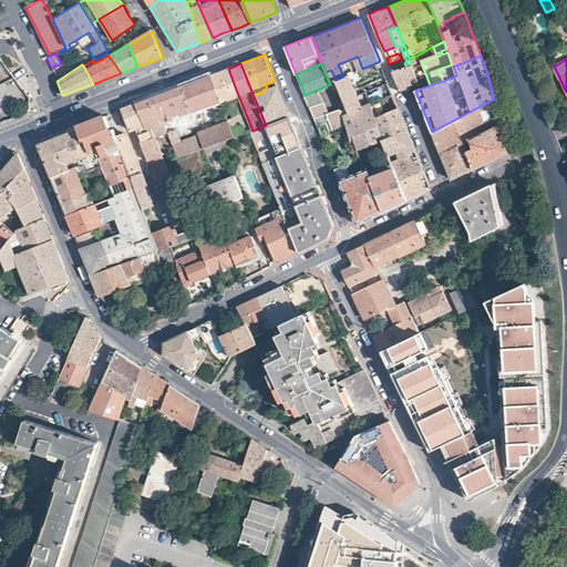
[(399,68),(392,71),(397,81),(400,90),(413,84),(418,82),(419,82),(419,81),(412,65),(403,66),(401,69),(399,68)]
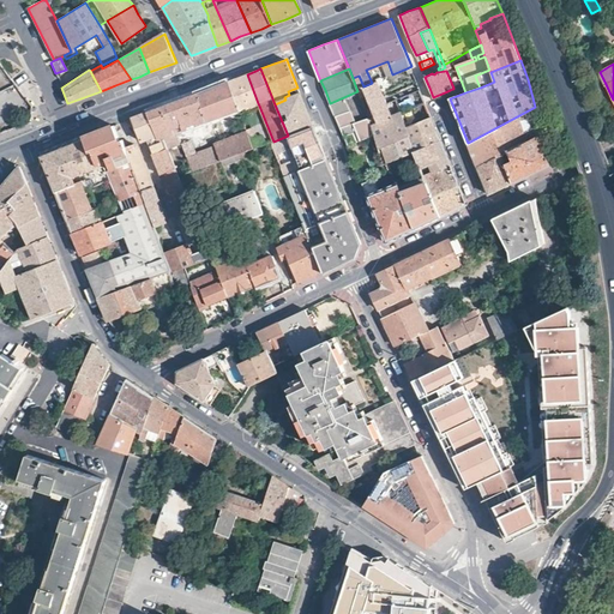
[(238,78),(250,110),(253,109),(251,106),(258,103),(247,74),(241,76),(238,78)]
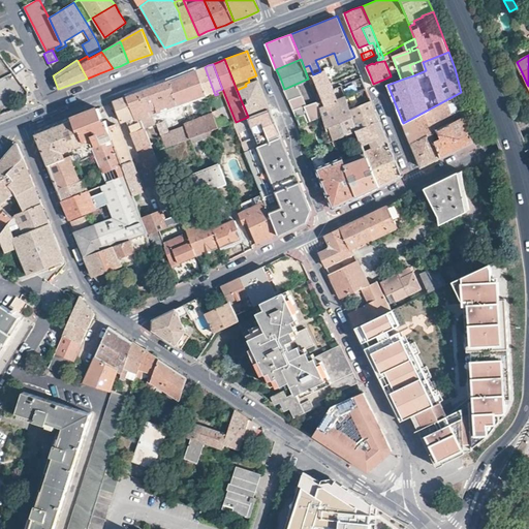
[(210,94),(212,96),(215,95),(205,67),(200,68),(196,70),(206,94),(207,95),(210,94)]
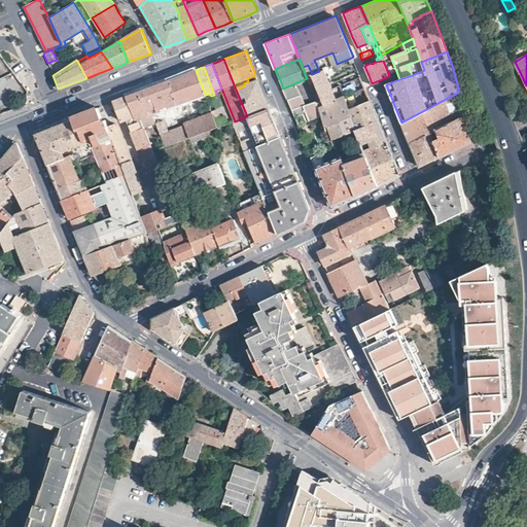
[(317,89),(312,91),(319,107),(345,96),(341,84),(331,89),(324,69),(319,71),(312,74),(317,89)]
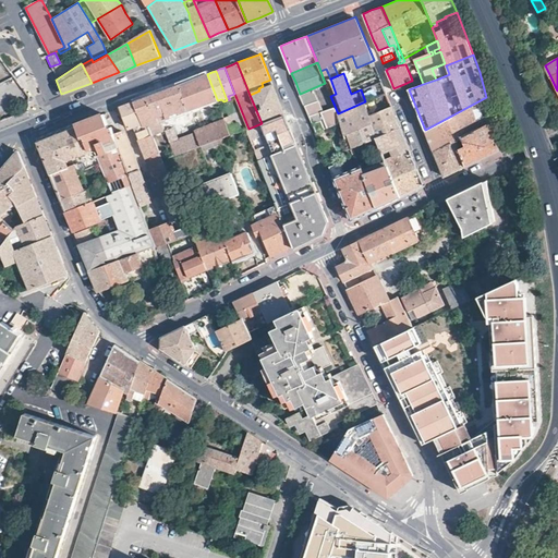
[(179,85),(187,110),(217,99),(207,74),(195,79),(179,85)]
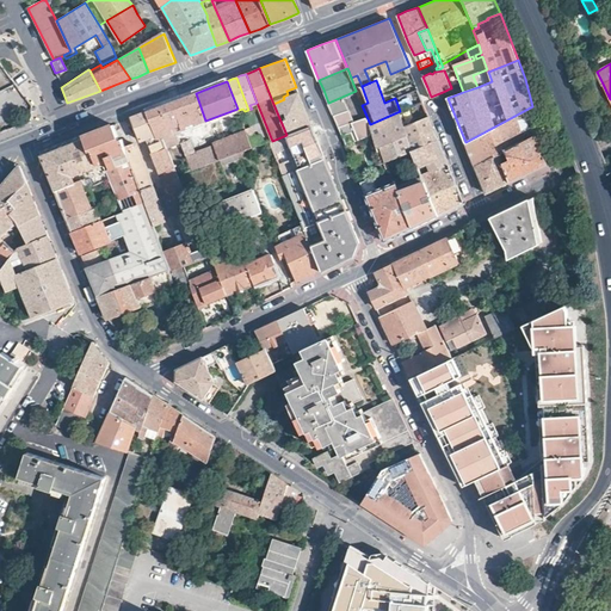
[(284,99),(273,104),(287,135),(312,124),(309,118),(298,91),(288,94),(283,97),(284,99)]
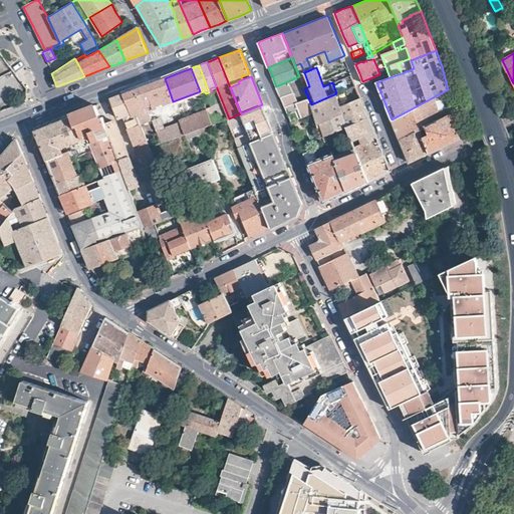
[(276,86),(280,96),(303,86),(299,76),(276,86)]
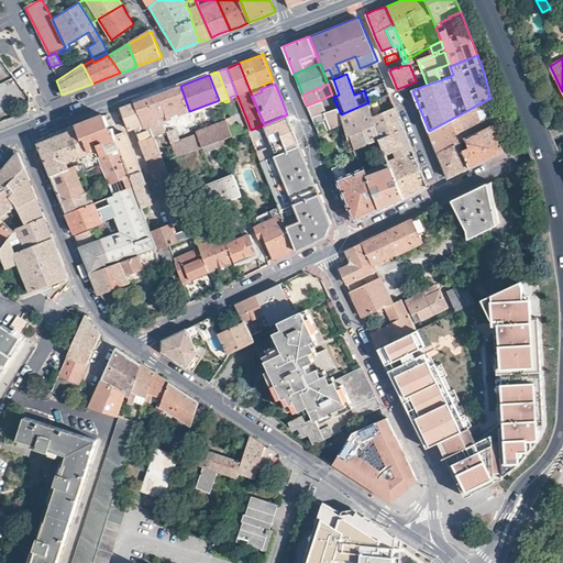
[(146,128),(148,127),(161,122),(159,119),(167,116),(168,119),(189,111),(180,86),(148,98),(135,102),(145,123),(146,128)]
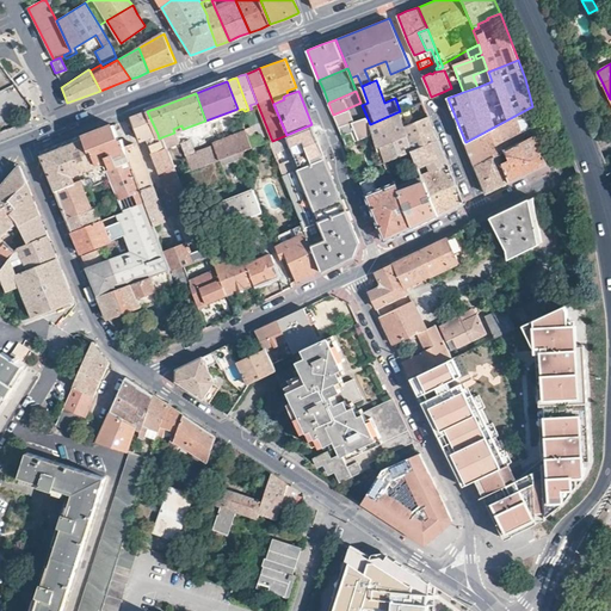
[(350,131),(353,141),(371,134),(368,124),(370,124),(362,105),(360,103),(333,115),(338,125),(341,135),(350,131)]
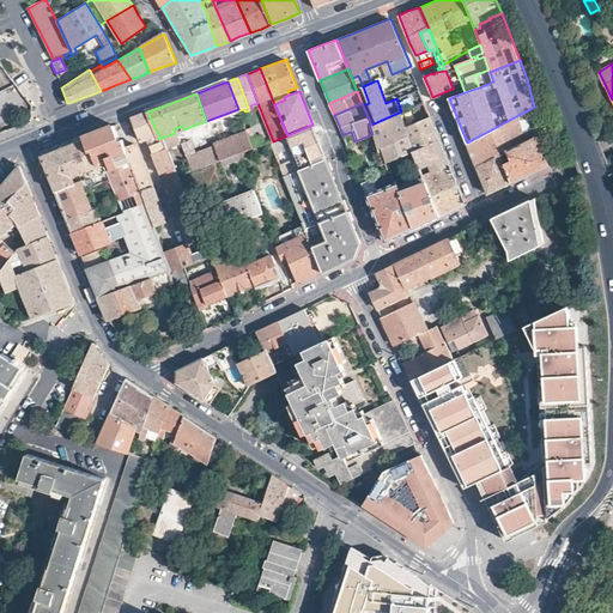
[(539,127),(534,107),(519,115),(526,133),(539,127)]
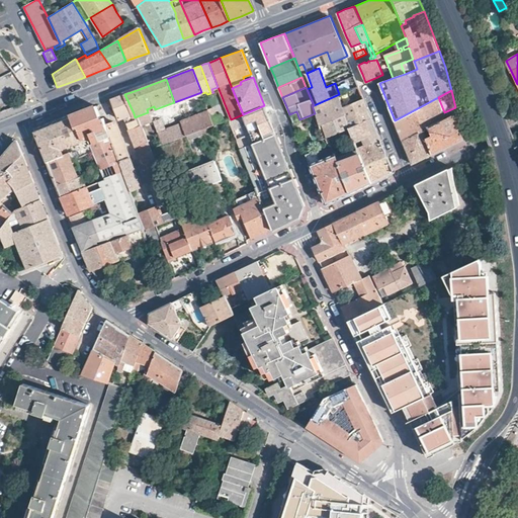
[(150,185),(164,179),(160,170),(151,148),(149,141),(140,117),(138,118),(137,116),(135,117),(134,113),(124,94),(115,97),(109,99),(111,103),(113,102),(119,117),(124,116),(136,147),(150,183),(150,185)]
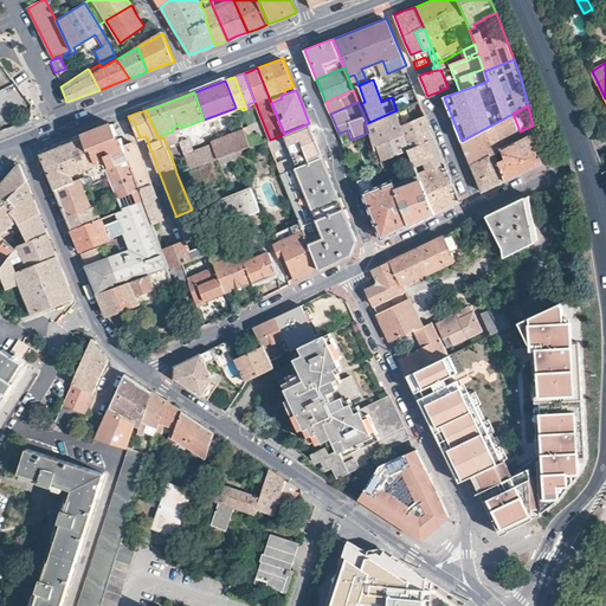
[(397,110),(367,123),(365,123),(368,133),(374,147),(379,146),(385,160),(386,159),(408,149),(400,126),(403,124),(397,110)]
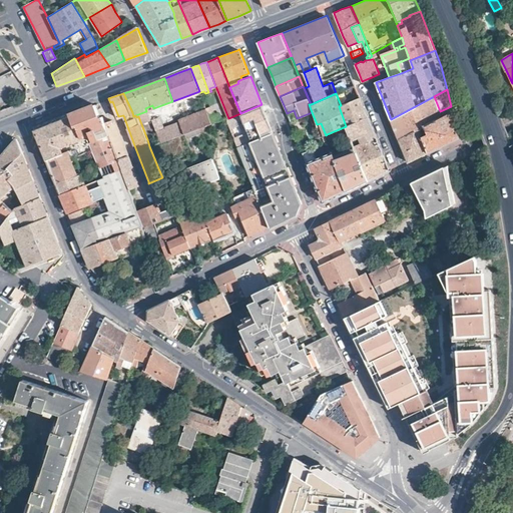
[(339,106),(346,126),(369,116),(362,100),(361,96),(341,105),(339,106)]
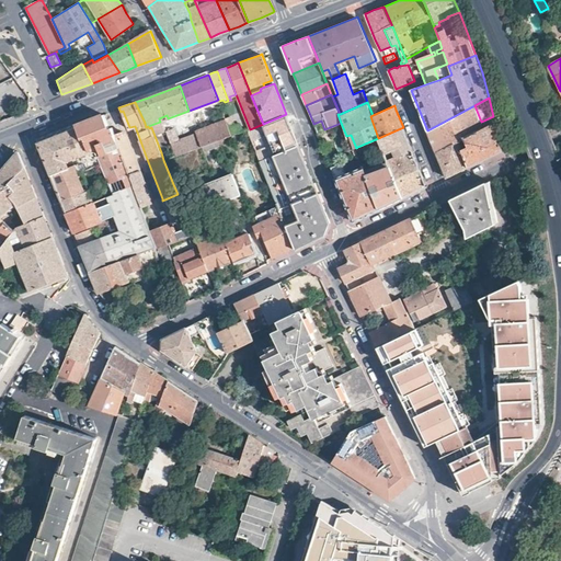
[(483,126),(481,122),(474,105),(427,130),(437,156),(447,178),(468,167),(464,150),(458,152),(455,145),(466,140),(483,132),(481,127),(483,126)]
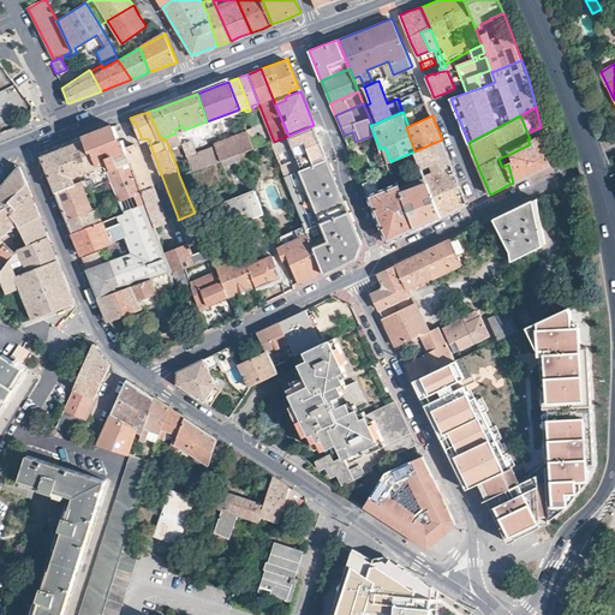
[(83,136),(84,138),(99,174),(106,171),(129,162),(123,148),(126,147),(123,138),(120,139),(115,124),(99,130),(83,136)]
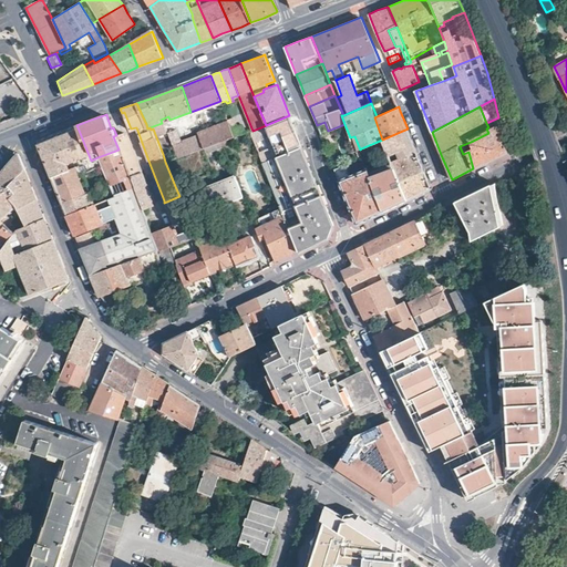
[(266,125),(278,156),(302,146),(296,131),(289,115),(266,125)]
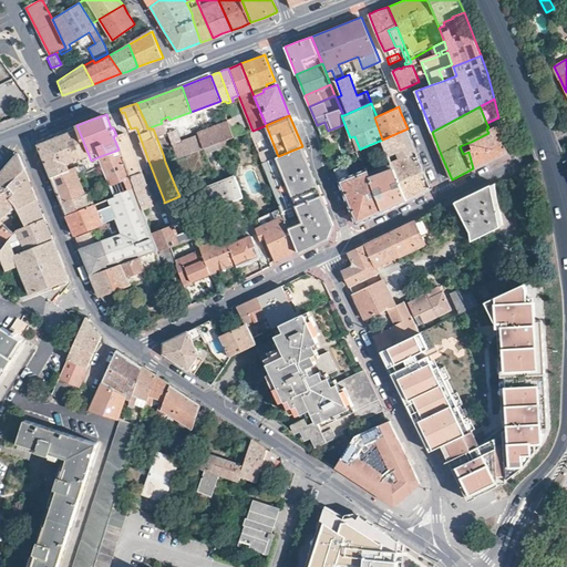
[(204,147),(222,141),(235,136),(228,121),(198,132),(204,147)]
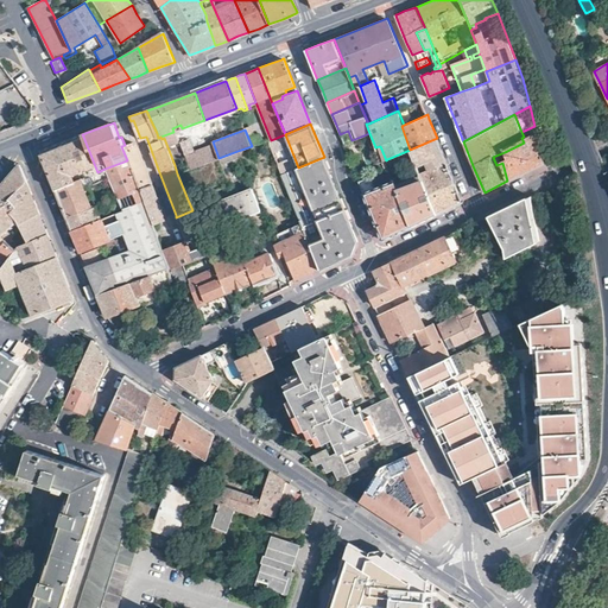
[(536,131),(524,137),(521,138),(524,143),(505,152),(508,160),(502,163),(507,181),(523,173),(544,163),(536,131)]
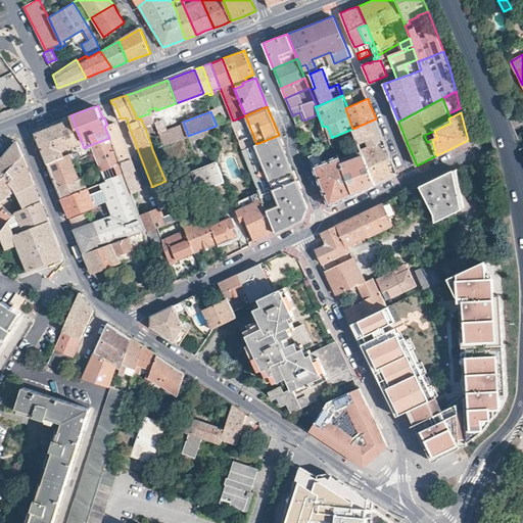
[(233,121),(231,121),(243,150),(256,144),(245,115),(233,121)]
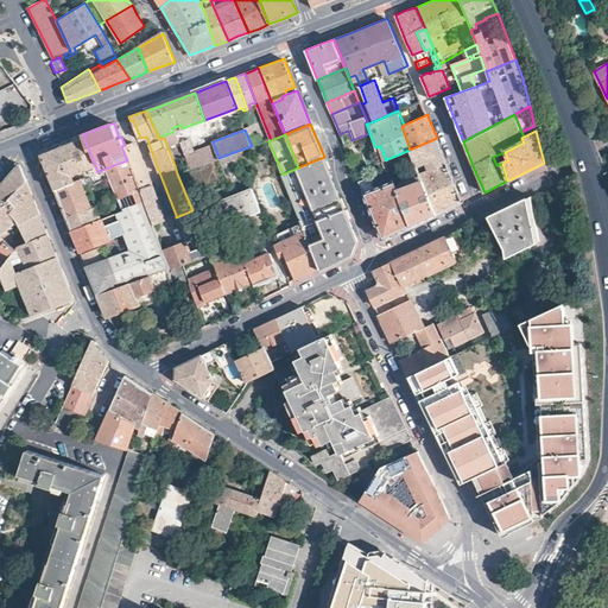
[(42,153),(56,189),(78,179),(86,177),(89,185),(108,178),(105,169),(97,172),(83,137),(62,146),(42,153)]
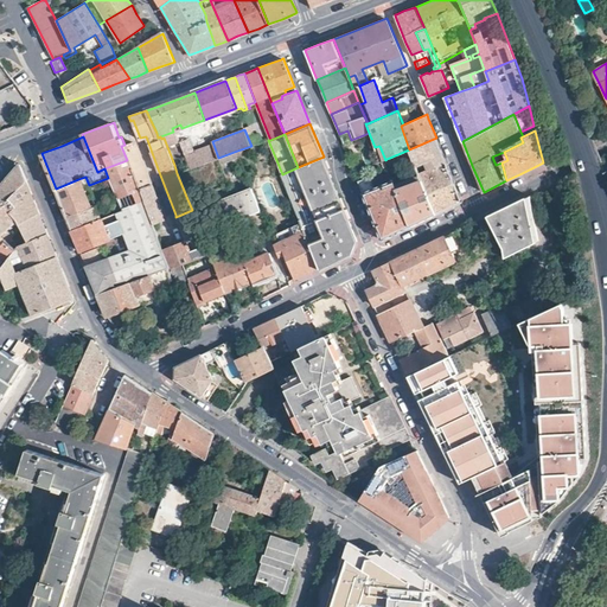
[(180,141),(183,148),(192,145),(189,138),(180,141)]
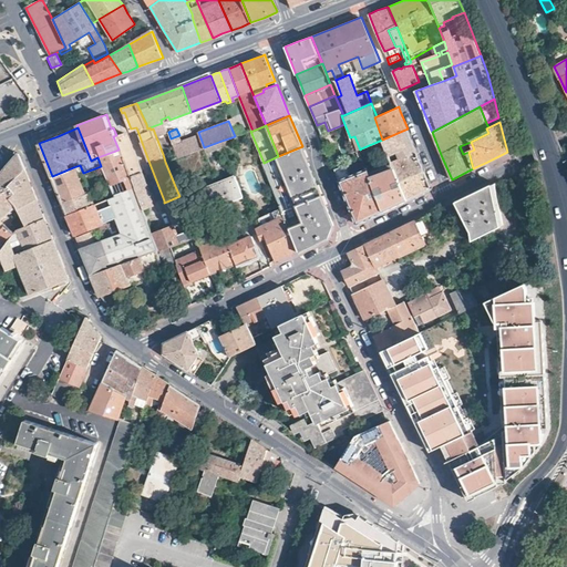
[(408,129),(382,140),(389,156),(398,153),(400,160),(392,163),(393,167),(406,200),(418,195),(431,189),(431,188),(431,187),(420,162),(408,129)]
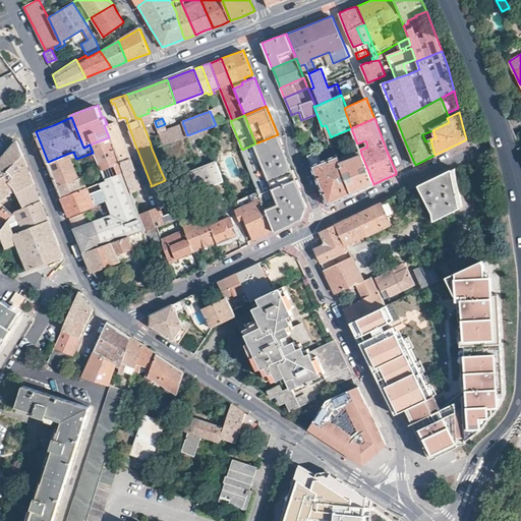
[(104,125),(109,137),(119,162),(130,158),(119,126),(114,121),(107,124),(104,125)]
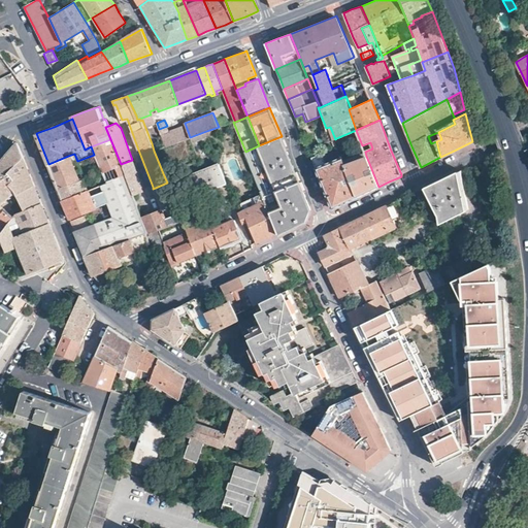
[(165,146),(190,137),(185,123),(184,123),(184,124),(169,130),(167,126),(159,129),(162,137),(165,146)]
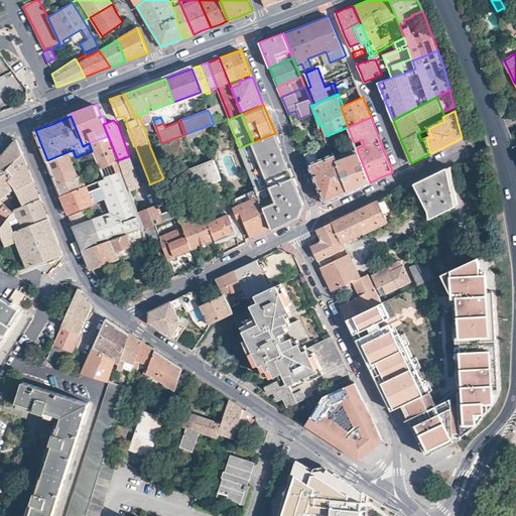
[(240,148),(257,191),(271,227),(272,229),(287,222),(299,217),(299,216),(303,205),(303,204),(291,173),(278,143),(275,133),(253,142),(240,148)]
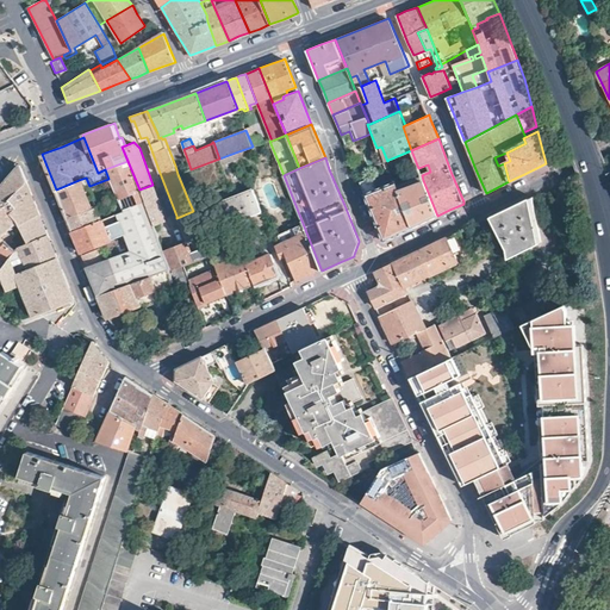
[(185,172),(191,169),(187,159),(180,161),(185,172)]
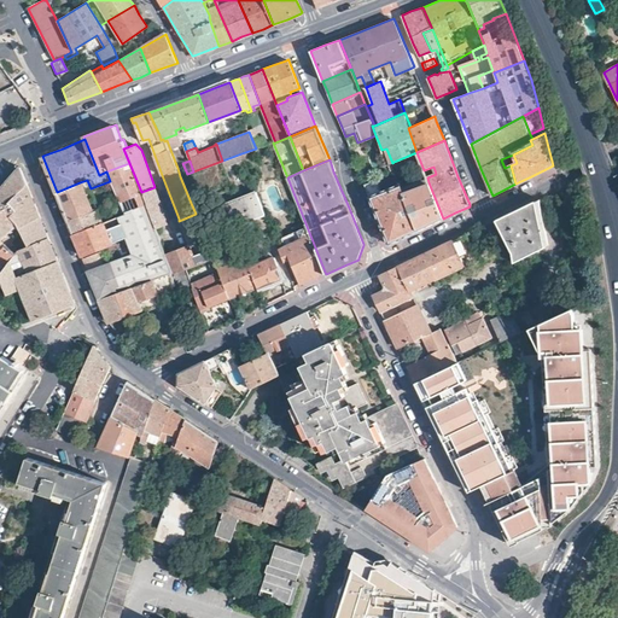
[(110,181),(123,214),(146,205),(141,192),(129,163),(106,172),(110,181)]
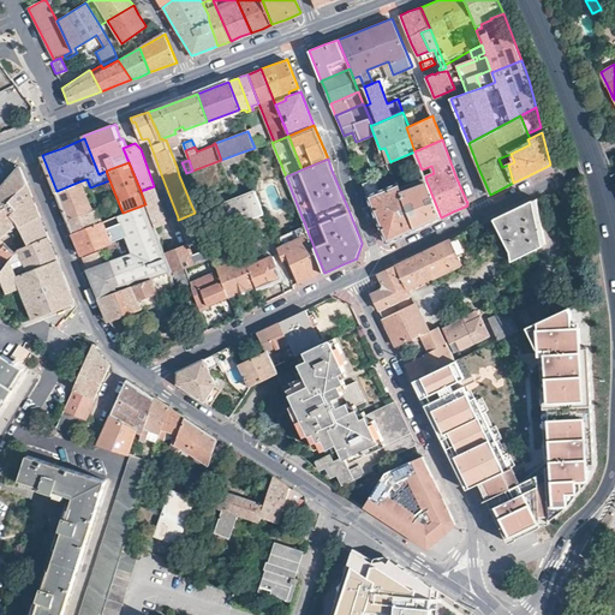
[(0,186),(0,239),(0,240),(15,224),(24,240),(41,215),(21,163),(0,186)]
